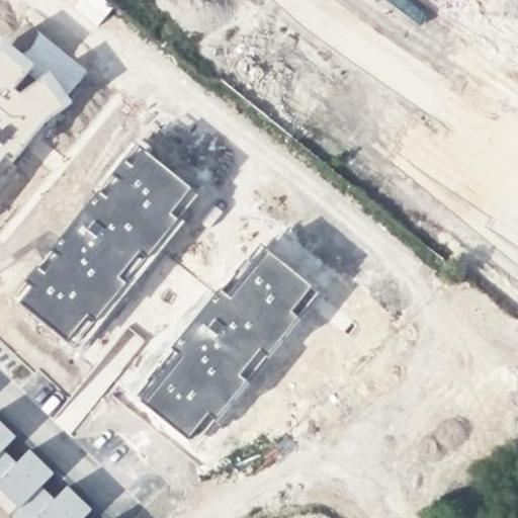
[(0,180),(89,73),(22,18),(0,45),(0,180)]
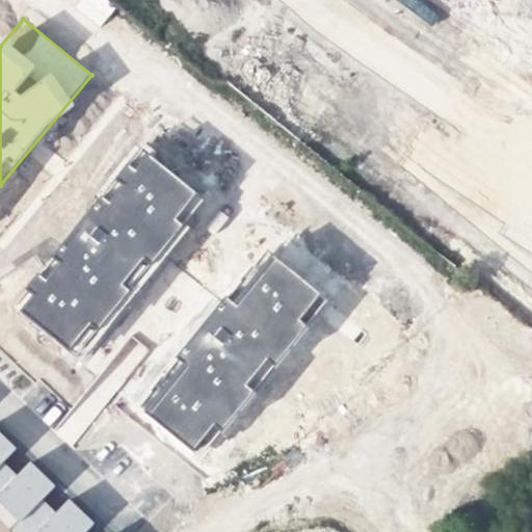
[(83,362),(210,202),(141,148),(15,309),(83,362)]
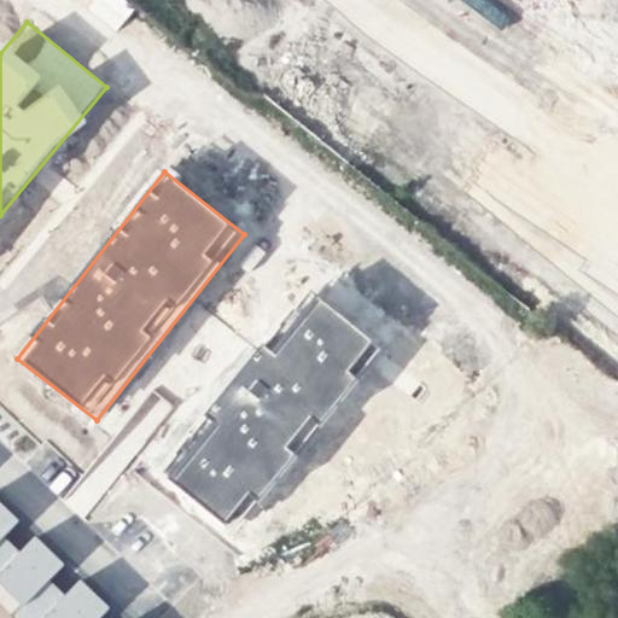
[(232,534),(385,351),(313,291),(159,472),(232,534)]
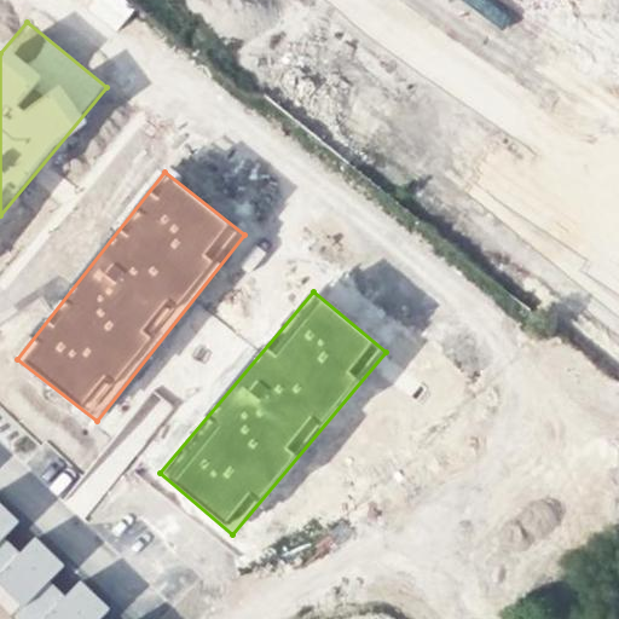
[(80,518),(109,489),(94,473),(64,501),(80,518)]
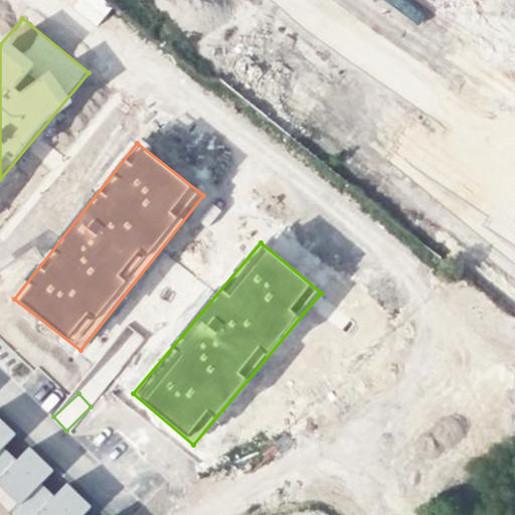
[(0,451),(16,435),(0,418),(0,451)]
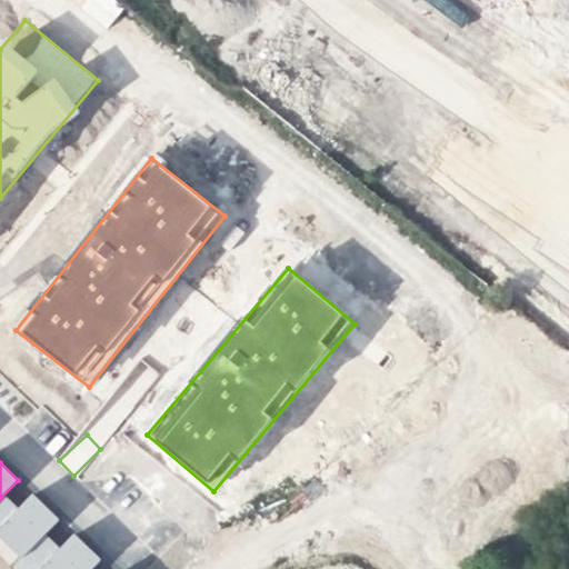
[(0,553),(15,568),(60,520),(35,497),(18,480),(0,498),(0,553)]
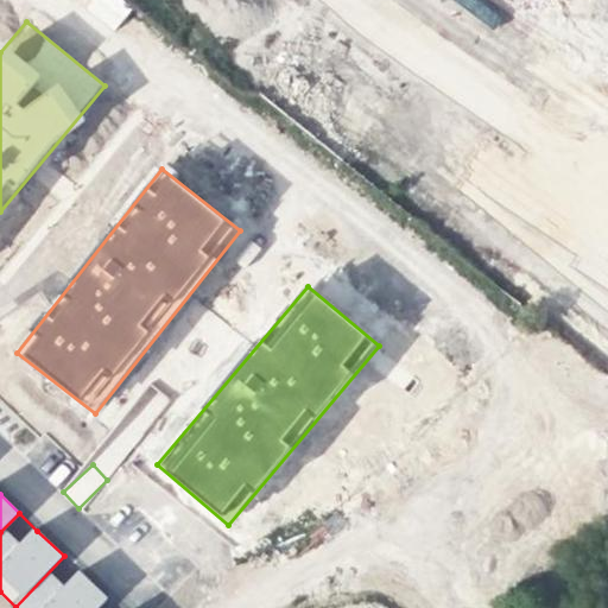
[(16,607),(100,607),(108,599),(81,572),(64,556),(16,607)]
